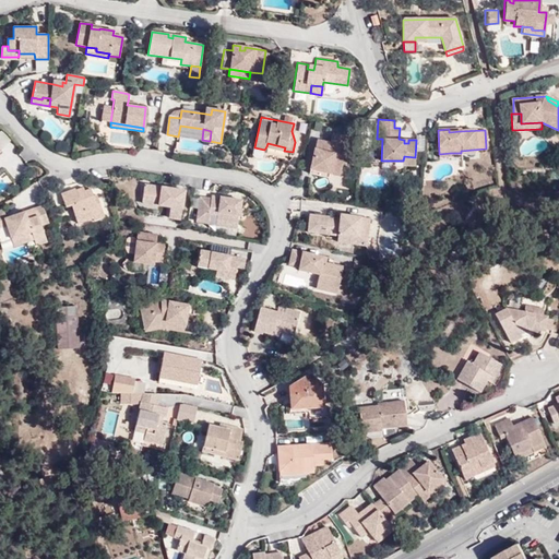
[(329,168),(340,170),(347,138),(332,133),(329,143),(317,140),(309,167),(328,173),(329,168)]
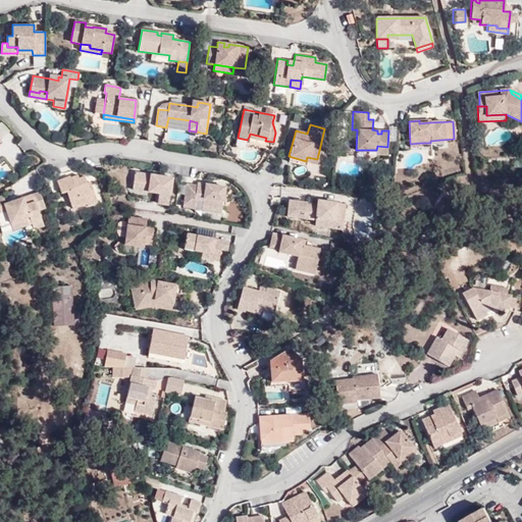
[(166,138),(184,141),(187,129),(169,125),(166,138)]
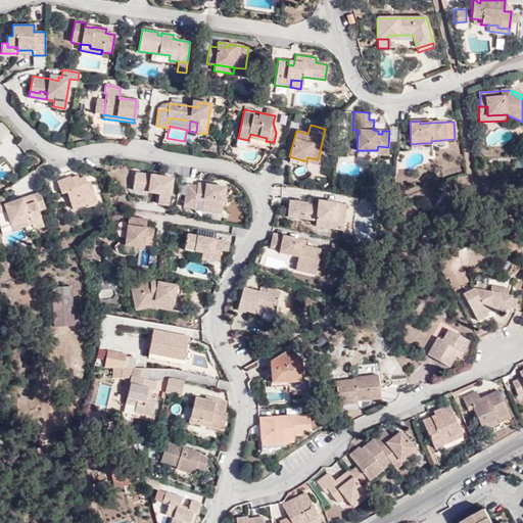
[(378,146),(377,150),(377,154),(387,154),(388,147),(378,146)]
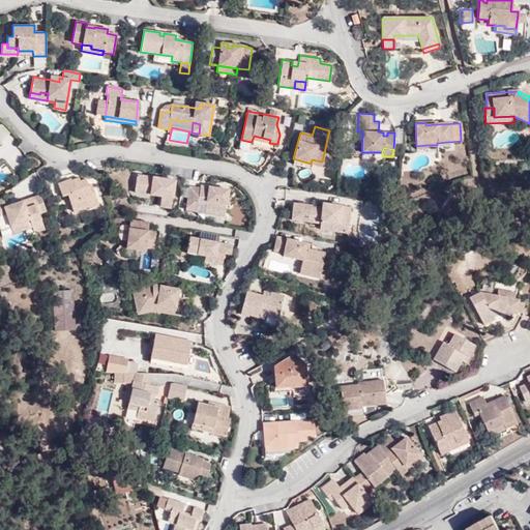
[(310,169),(311,164),(293,158),(292,164),(310,169)]
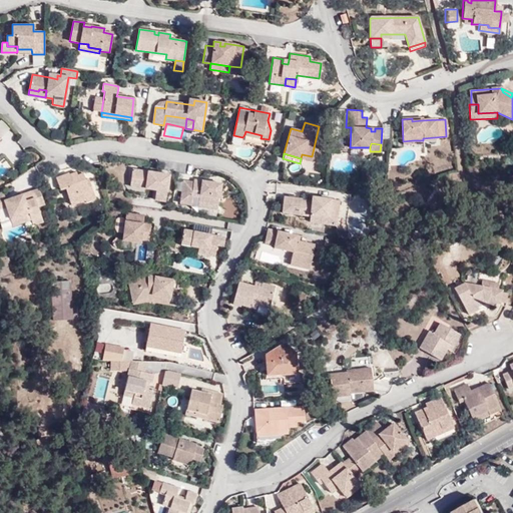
[(145,183),(145,188),(155,190),(154,199),(164,201),(168,174),(132,169),(130,181),(145,183)]
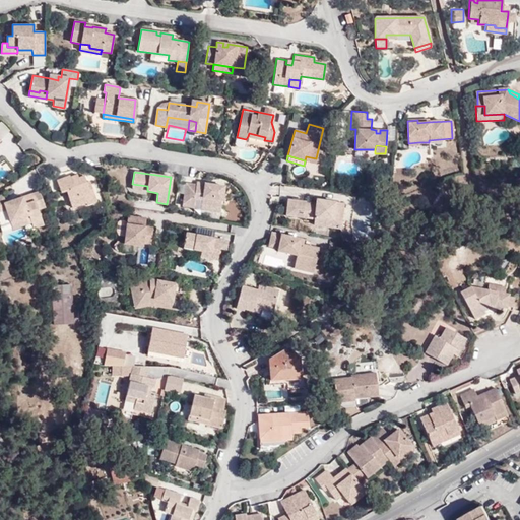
[(71,181),(70,178),(69,176),(57,181),(60,193),(66,191),(72,208),(86,203),(86,202),(96,198),(90,182),(86,184),(84,176),(79,179),(71,181)]
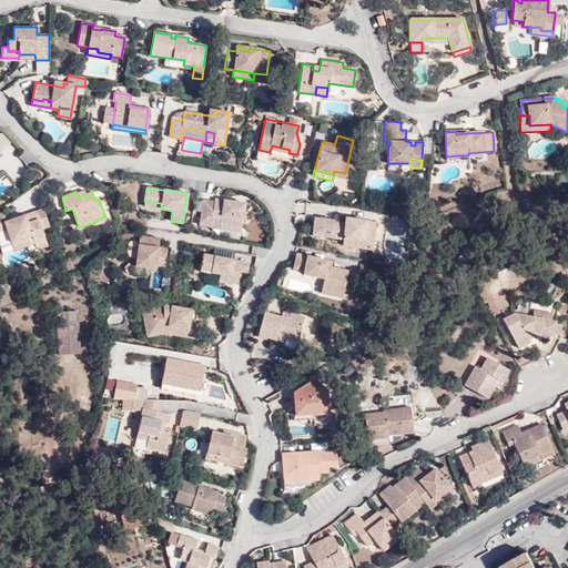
[(219,224),(241,227),(244,204),(221,201),(221,203),(214,202),(204,201),(200,225),(211,226),(212,217),(220,219),(219,224)]
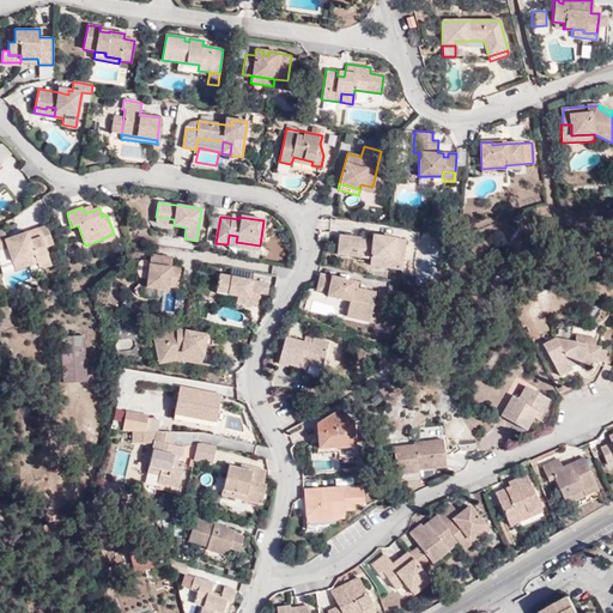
[(36,258),(47,254),(42,238),(31,242),(29,236),(19,238),(18,236),(6,240),(8,248),(14,263),(24,260),(25,263),(37,260),(36,258)]
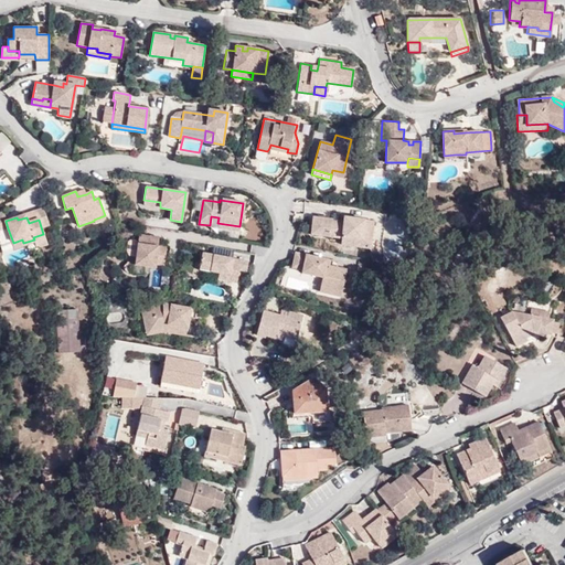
[(361,236),(370,237),(372,221),(364,220),(364,223),(358,222),(358,219),(352,217),(351,222),(342,221),(313,217),(311,233),(340,237),(361,241),(361,236)]
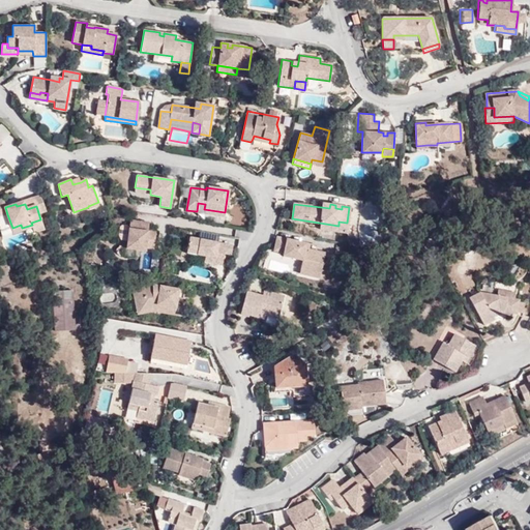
[(45,231),(40,219),(31,223),(32,225),(33,228),(34,234),(45,231)]
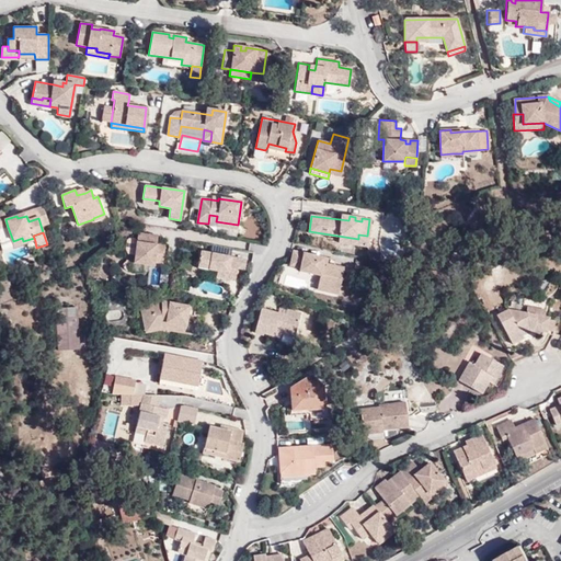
[(151,240),(152,236),(138,232),(134,263),(152,266),(153,260),(162,261),(164,247),(157,245),(157,241),(151,240)]
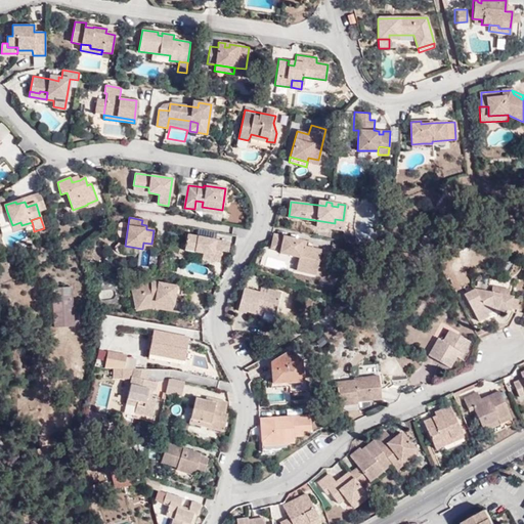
[(342,230),(343,220),(335,219),(335,223),(315,220),(315,226),(342,230)]
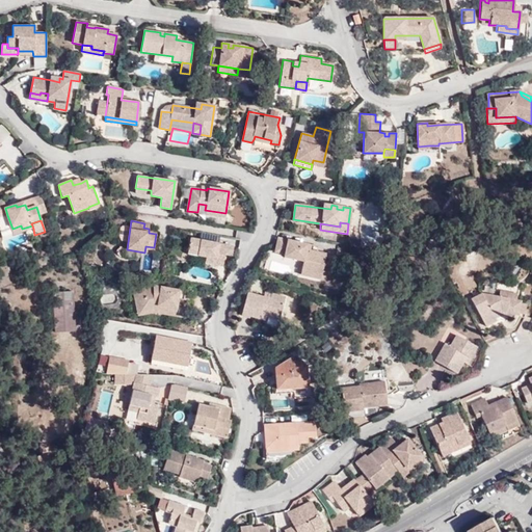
[(33,229),(32,225),(22,229),(21,225),(12,229),(14,235),(33,229)]
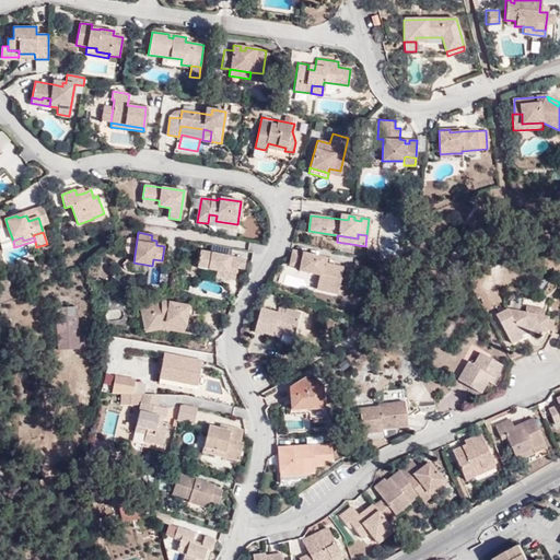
[(322,267),(324,257),(292,249),(290,265),(300,267),(319,271),(319,275),(317,283),(339,288),(343,266),(333,264),(331,268),(322,267)]
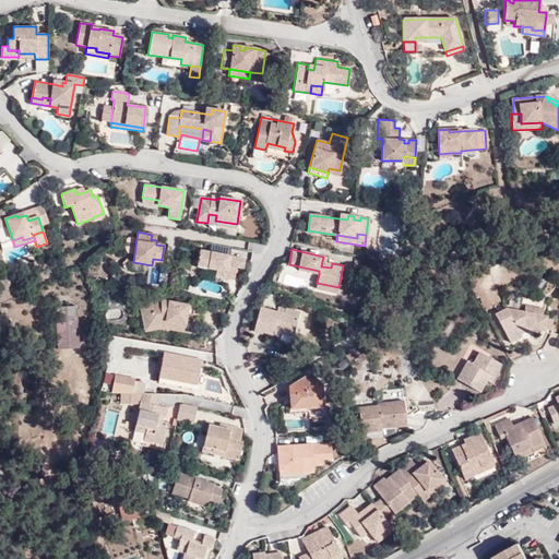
[(226,272),(225,277),(234,278),(236,266),(244,268),(245,259),(200,250),(197,261),(207,263),(206,269),(216,270),(226,272)]
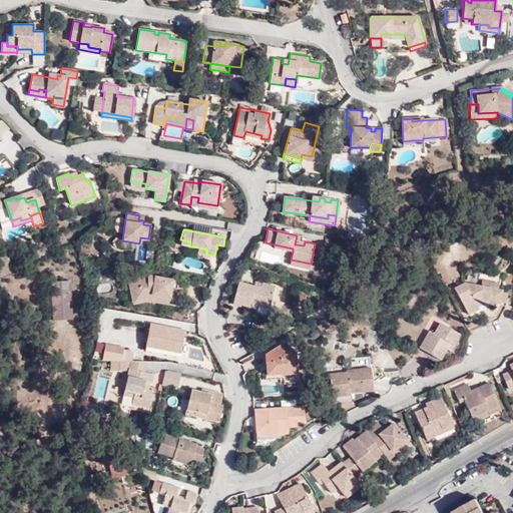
[(338,236),(346,238),(347,231),(336,229),(338,236)]
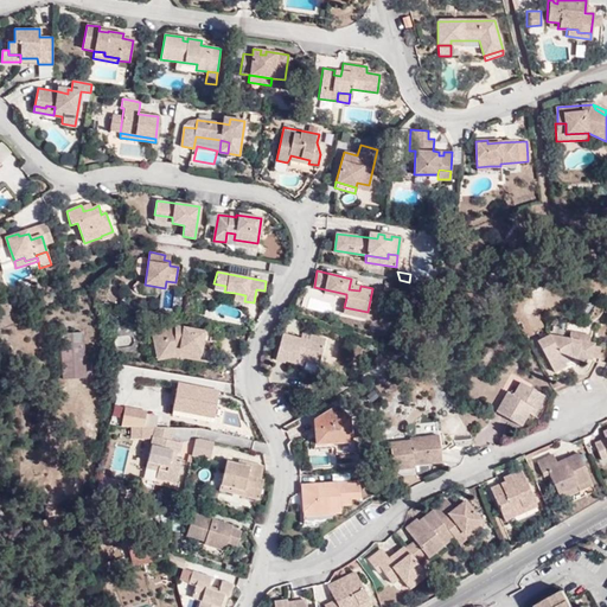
[(355,279),(351,279),(349,289),(359,291),(360,286),(353,285),(355,279)]
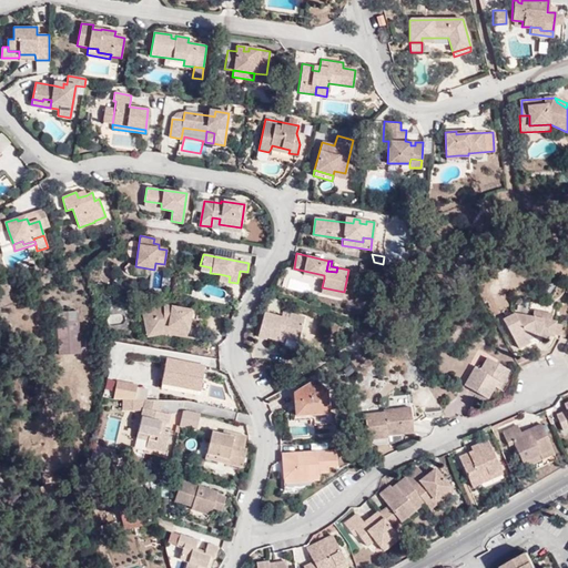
[(343,297),(344,292),(322,287),(321,293),(343,297)]
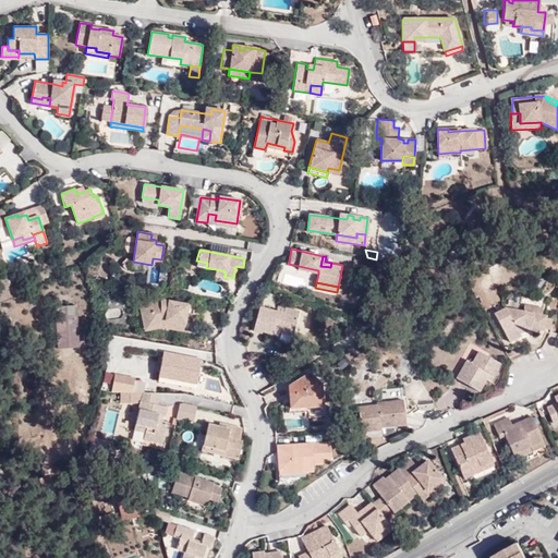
[(140,304),(144,328),(165,325),(166,320),(176,322),(174,325),(184,327),(186,313),(197,315),(198,306),(160,300),(140,304)]
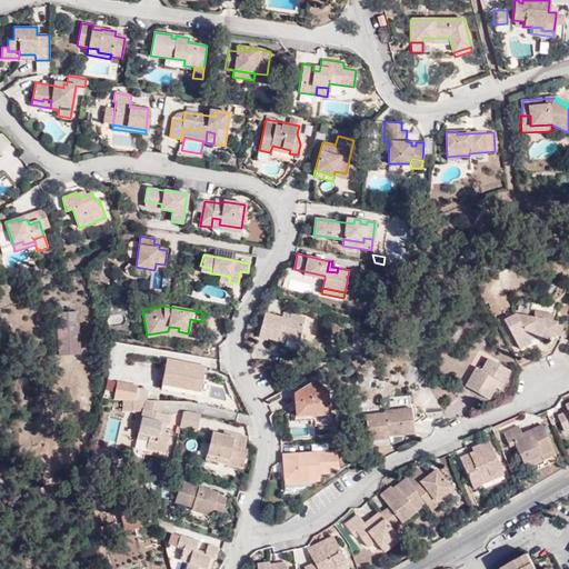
[(291,320),(292,313),(285,311),(282,317),(291,320)]
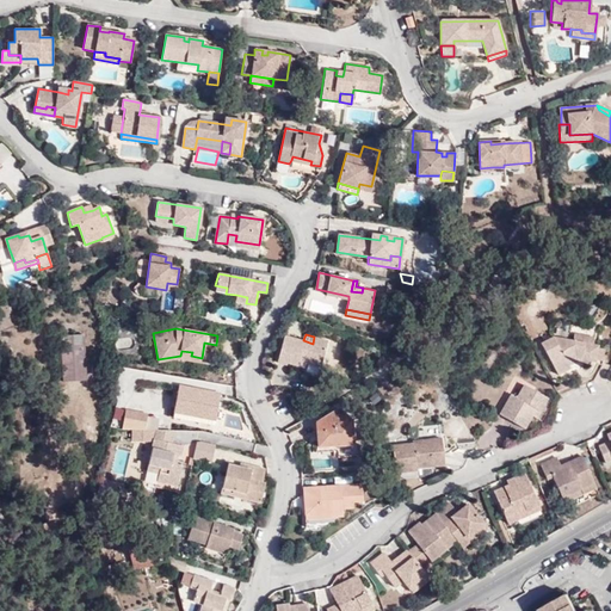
[(63,382),(87,381),(86,335),(62,335),(63,382)]
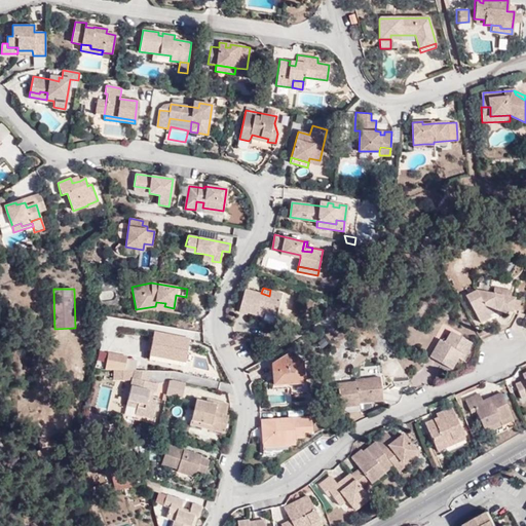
[(257,310),(263,311),(276,315),(283,294),(270,290),(269,296),(261,293),(246,289),(239,309),(256,314),(257,310)]
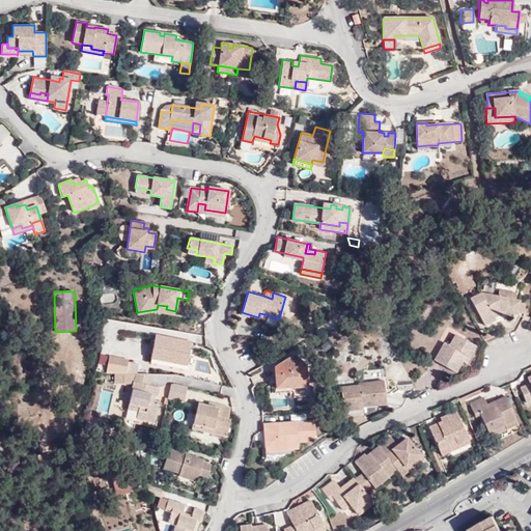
[(495,319),(493,316),(492,313),(500,310),(509,311),(516,312),(519,299),(480,291),(470,298),(484,325),(495,319)]
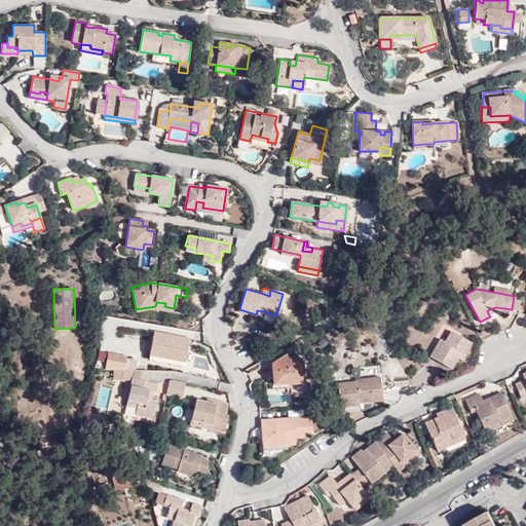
[(155,306),(136,309),(137,312),(154,309),(173,311),(174,308),(164,306),(165,303),(156,302),(155,306)]
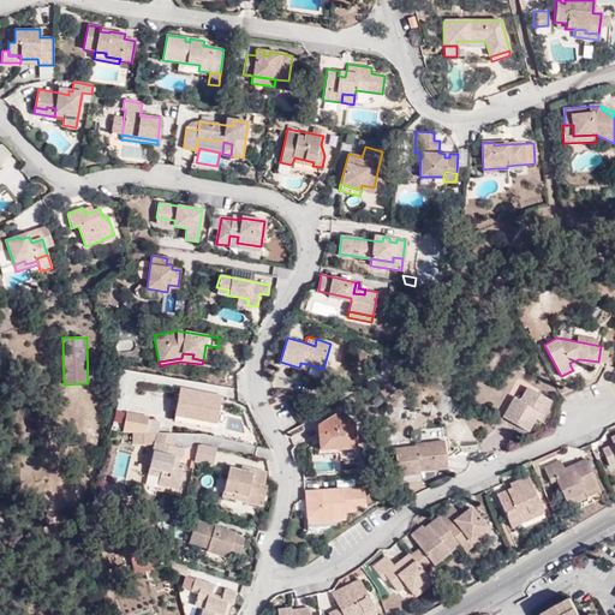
[(538,411),(543,413),(550,400),(526,387),(519,399),(514,396),(501,417),(526,431),(535,418),(538,411)]
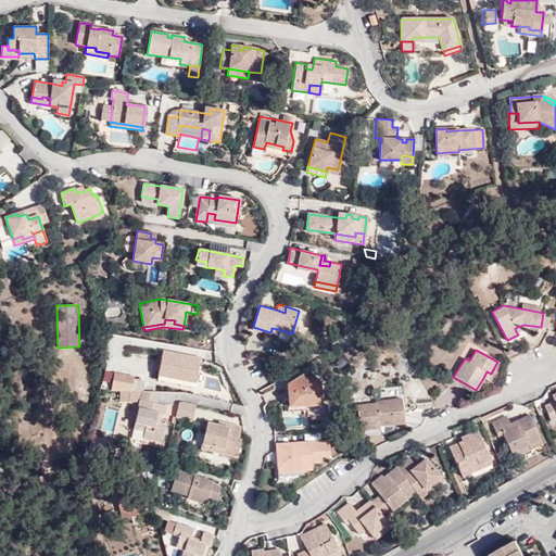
[(201,358),(186,355),(185,358),(178,357),(179,354),(163,351),(156,380),(194,387),(201,358)]
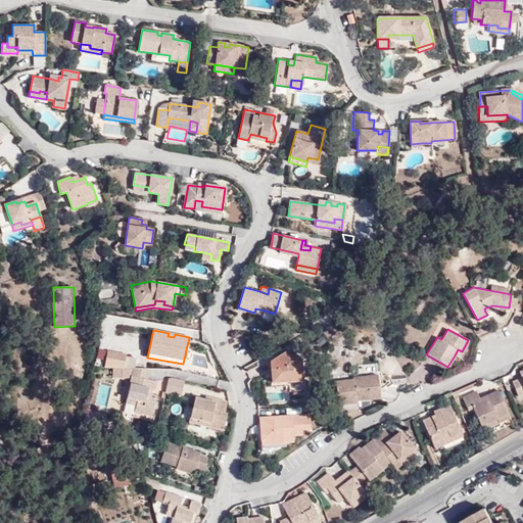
[(104,366),(105,349),(96,348),(95,366),(104,366)]
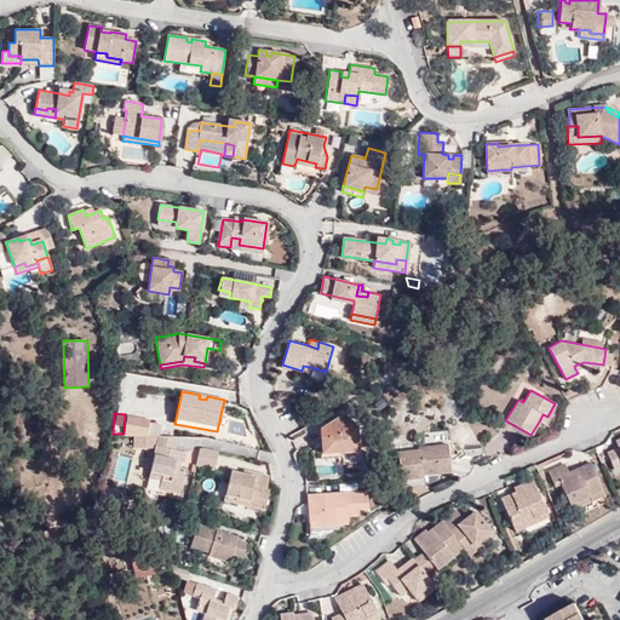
[(349,426),(356,426),(345,414),(321,428),(322,453),(357,451),(357,438),(350,438),(349,426)]
